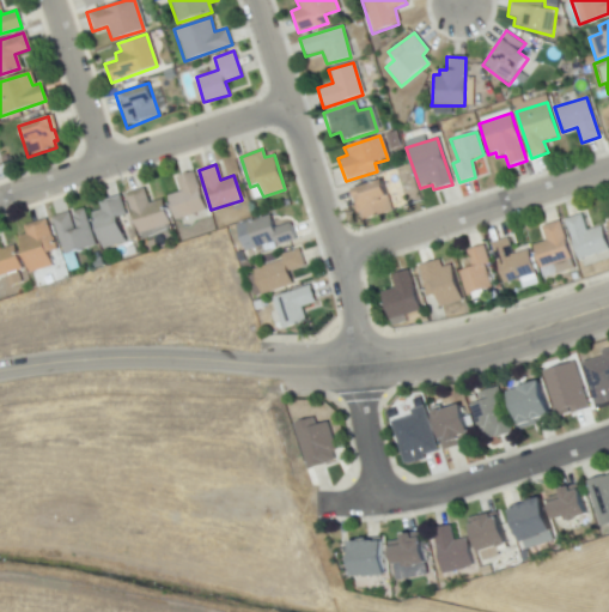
[(174,220),(165,197),(181,192),(175,177),(193,173),(205,212),(174,220)]
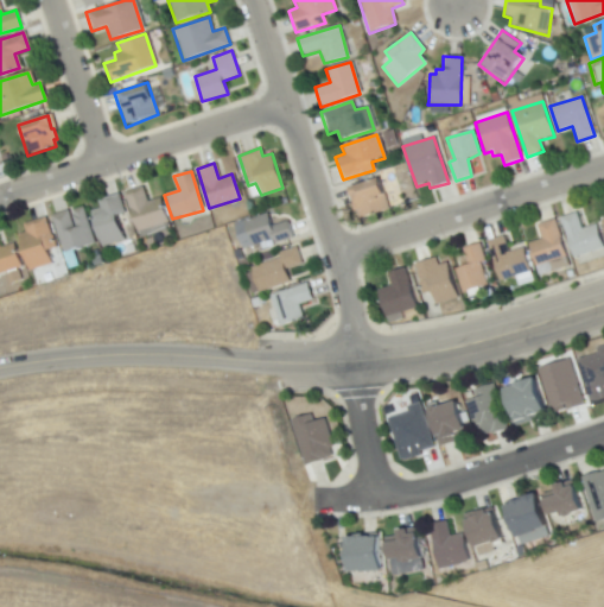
[(358,222),(347,189),(379,178),(389,210),(358,222)]
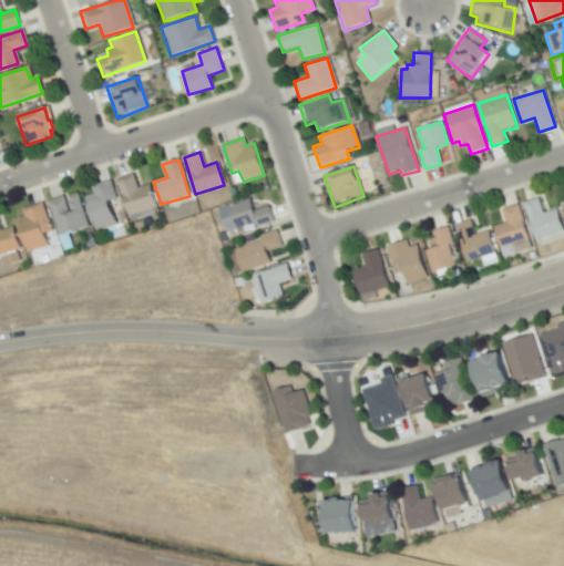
[(129,217),(115,178),(132,173),(136,187),(147,184),(156,209),(129,217)]
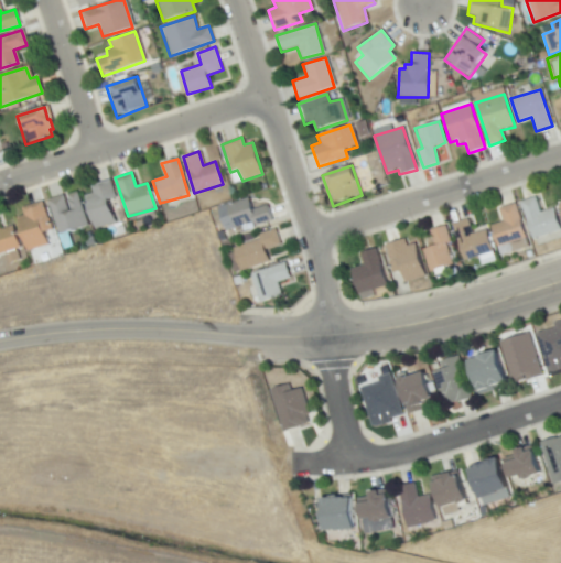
[(95,230),(83,195),(90,192),(88,185),(109,179),(115,197),(107,201),(115,223),(95,230)]
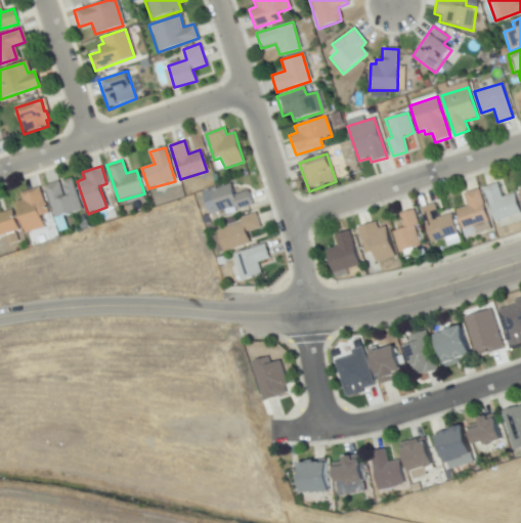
[(53,219),(43,185),(58,181),(60,187),(62,186),(60,181),(72,178),(81,211),(53,219)]
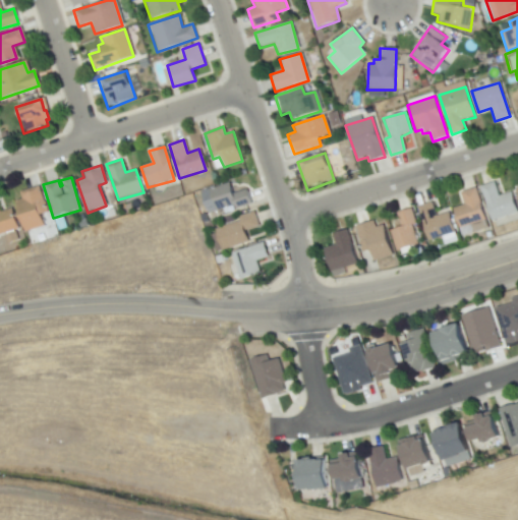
[(215,211),(208,189),(228,182),(232,193),(245,188),(251,205),(235,209),(234,205),(215,211)]
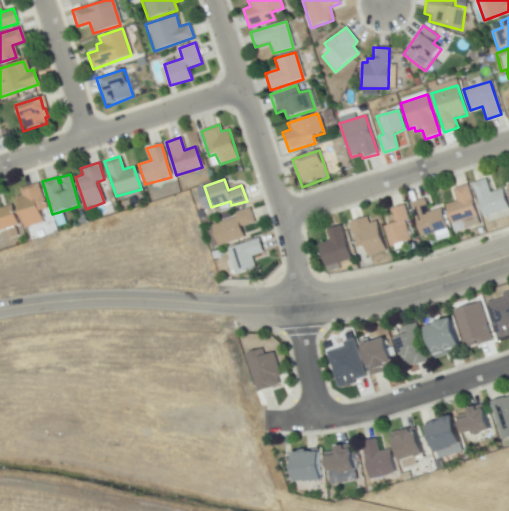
[(482,217),(471,183),(486,179),(490,192),(501,189),(508,210),(482,217)]
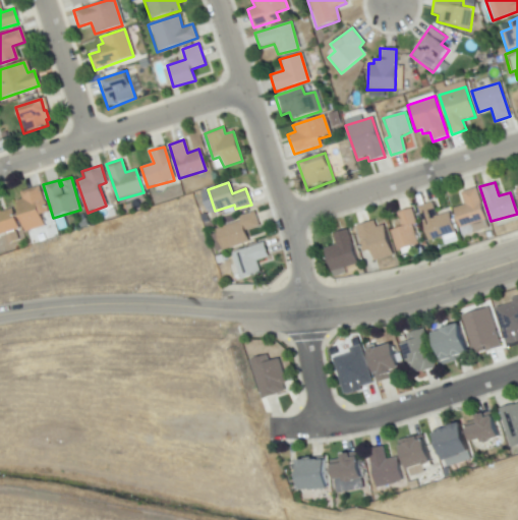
[(14,201),(20,199),(18,191),(40,184),(49,214),(41,216),(44,226),(23,232),(14,201)]
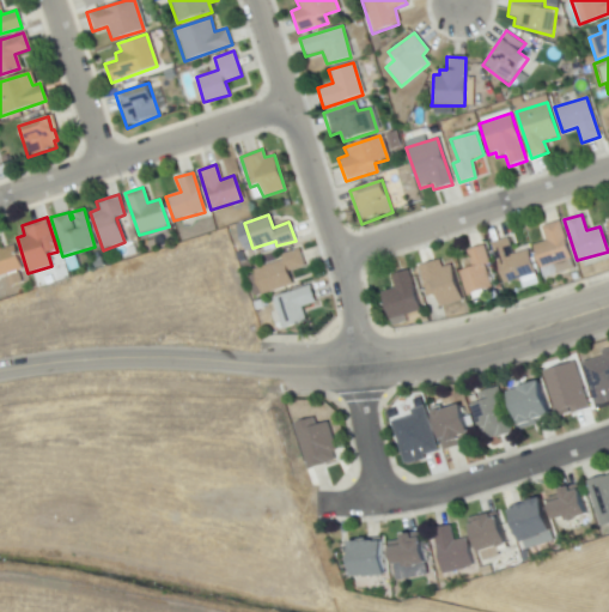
[(539,271),(531,244),(546,240),(541,225),(559,220),(571,260),(539,271)]
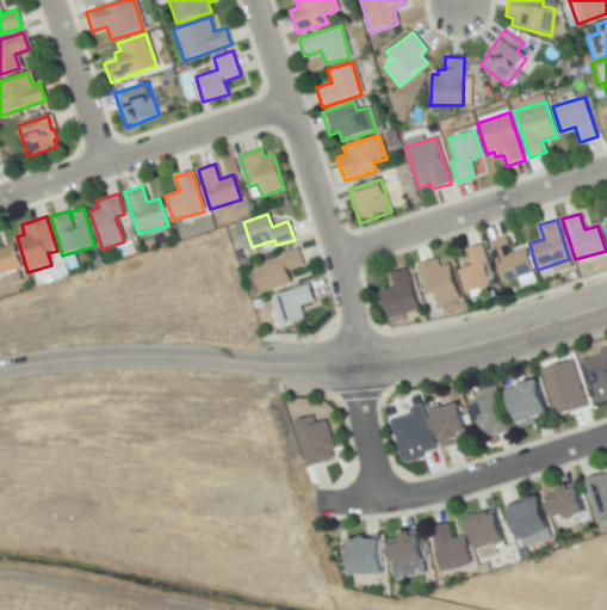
[(502,284),(489,242),(506,236),(511,254),(525,250),(532,273),(502,284)]
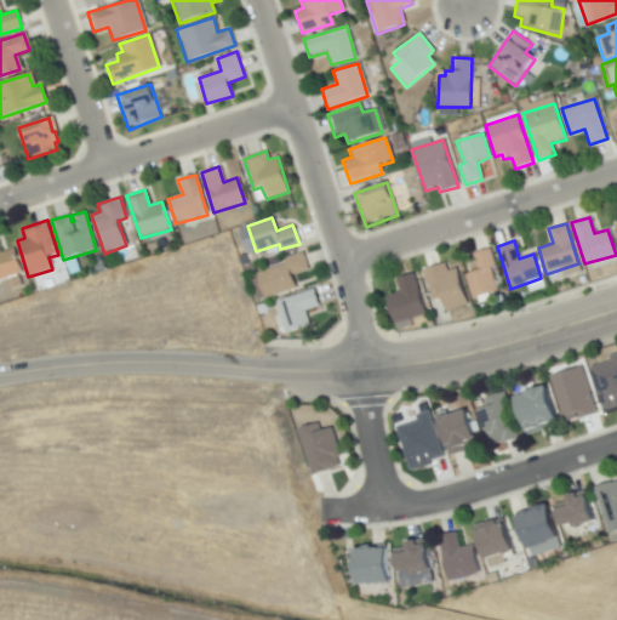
[(473,301),(464,274),(478,271),(472,252),(490,246),(496,267),(491,269),(497,294),(473,301)]
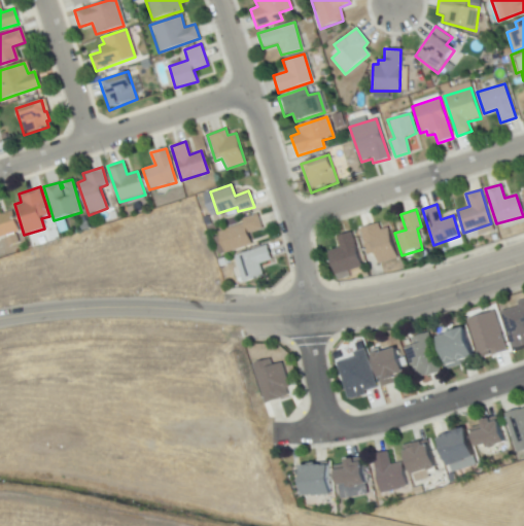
[(0,215),(11,211),(19,231),(0,238),(0,215)]
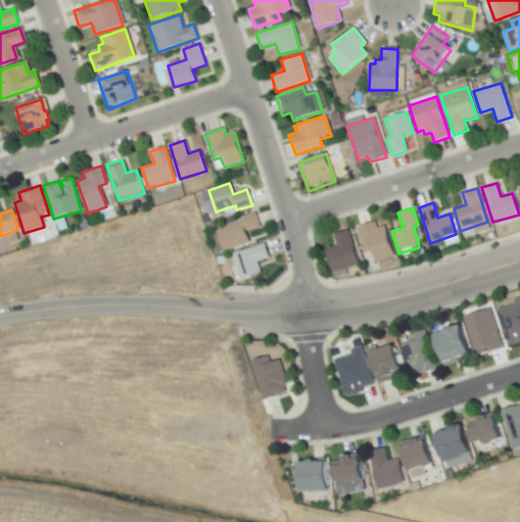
[(223,253),(215,229),(240,222),(239,217),(254,212),(260,227),(245,232),(249,244),(223,253)]
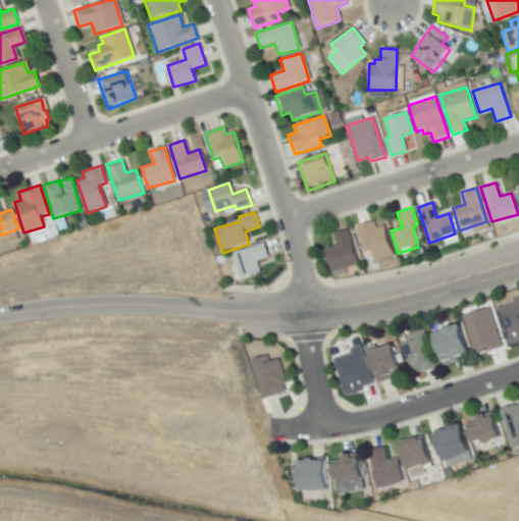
[(355,227),(373,221),(375,228),(383,225),(394,256),(373,262),(370,252),(363,253),(355,227)]
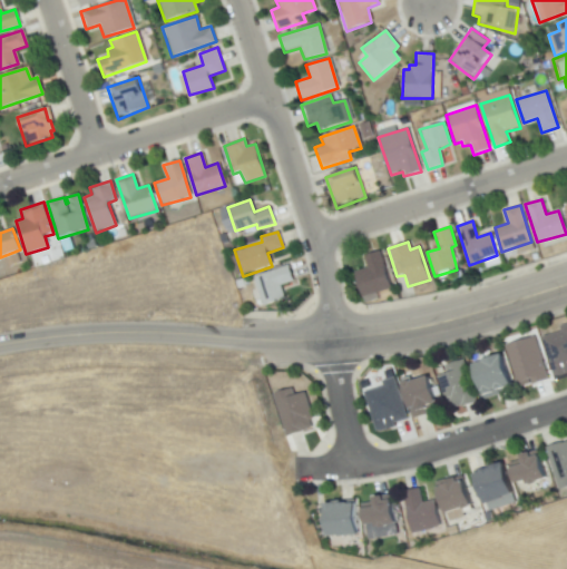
[(361,300),(353,272),(368,267),(363,255),(379,251),(391,290),(361,300)]
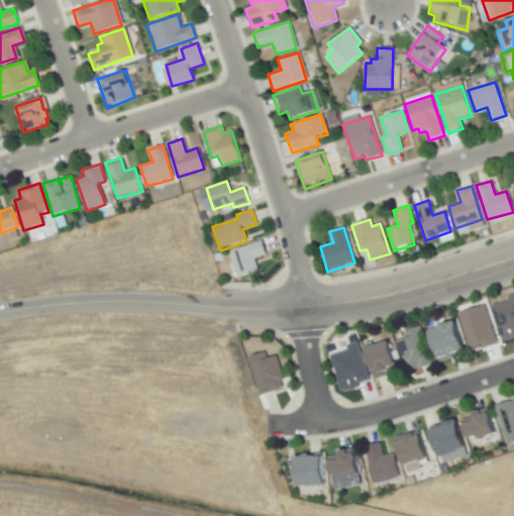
[(238,279),(228,251),(261,240),(267,255),(254,260),(259,272),(238,279)]
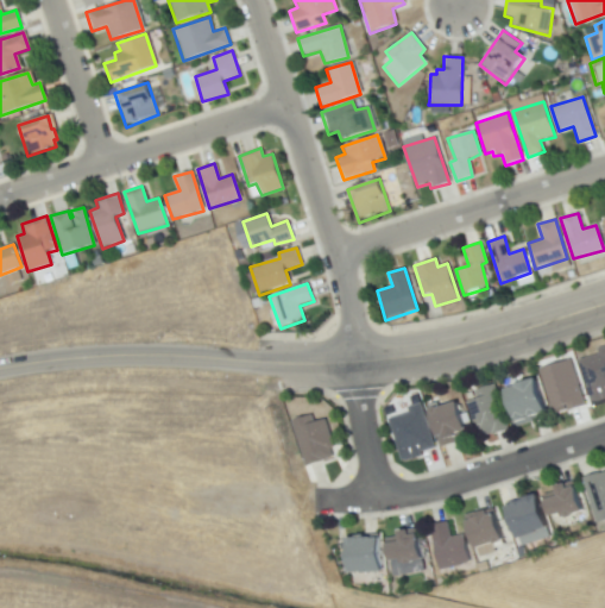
[(586,400),(604,394),(604,342),(592,346),(594,352),(575,357),(586,400)]
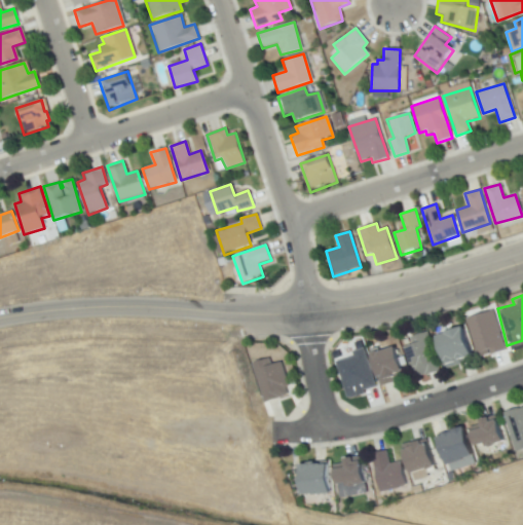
[(462,317),(475,357),(502,348),(489,308),(462,317)]
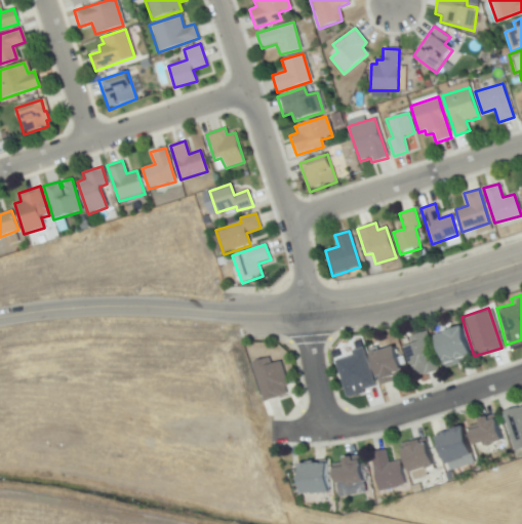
[(444,369),(433,335),(462,327),(473,361),(444,369)]
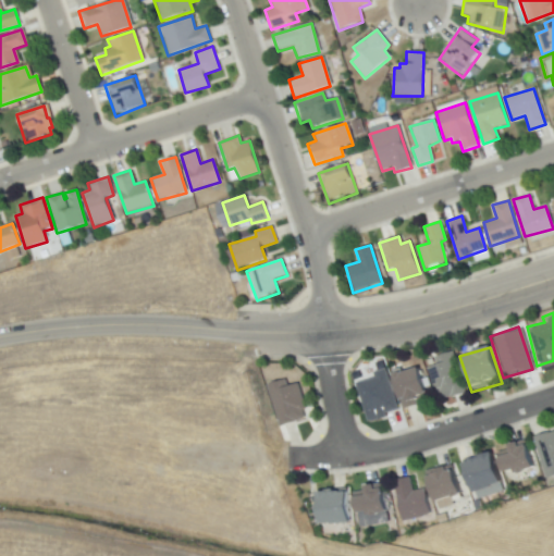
[(427,368),(435,366),(432,358),(452,351),(466,395),(441,403),(439,394),(434,395),(427,368)]
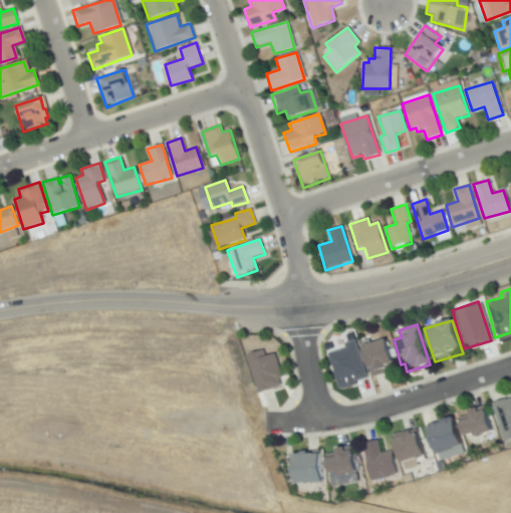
[(362,377),(354,338),(340,341),(341,347),(326,350),(334,388),(354,383),(353,379),(362,377)]
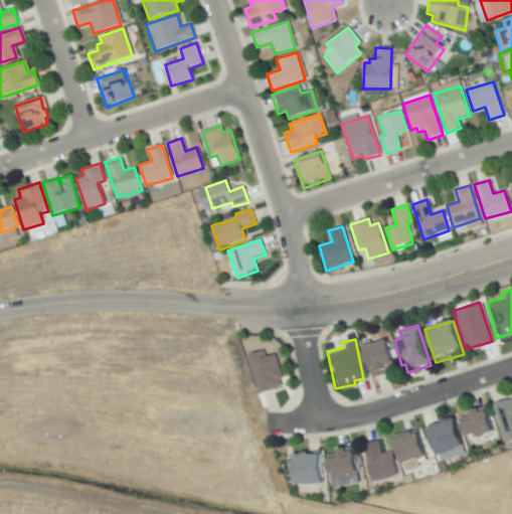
[(373,380),(362,347),(385,340),(395,369),(381,372),(383,378),(373,380)]
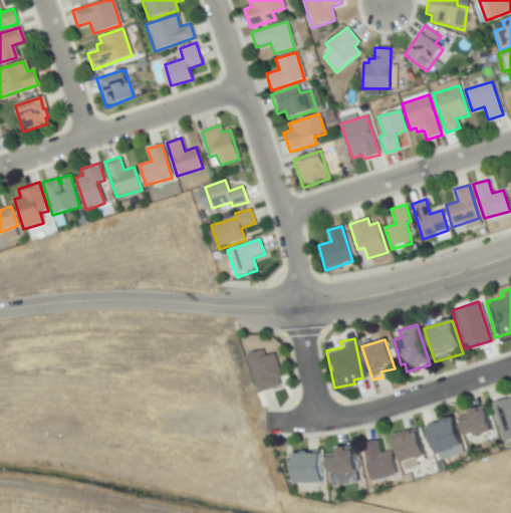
[(258,397),(244,355),(263,349),(265,357),(274,354),(282,378),(278,380),(280,387),(270,389),(272,393),(258,397)]
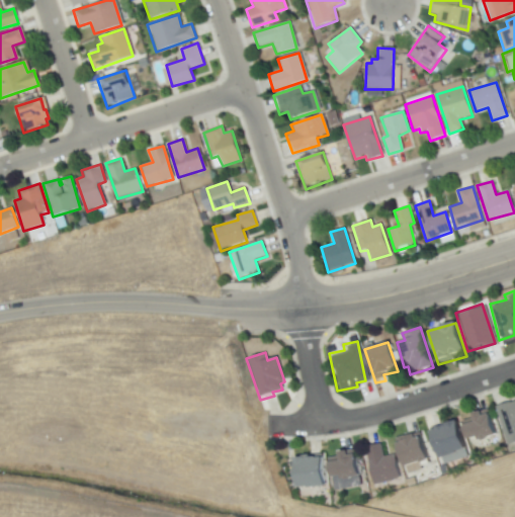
[(514,445),(508,448),(495,406),(514,399),(514,445)]
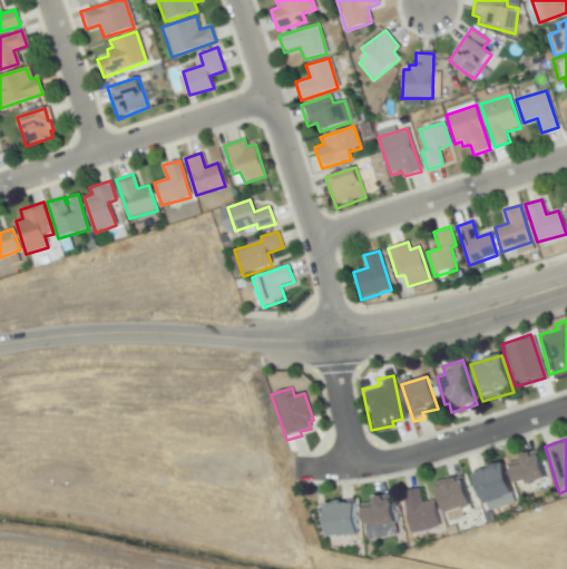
[(517,493),(510,470),(522,467),(519,458),(529,454),(530,461),(538,459),(547,483),(517,493)]
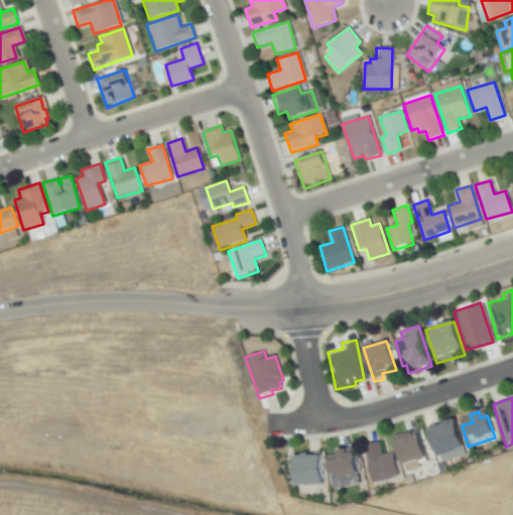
[(438,462),(426,433),(455,422),(466,452),(438,462)]
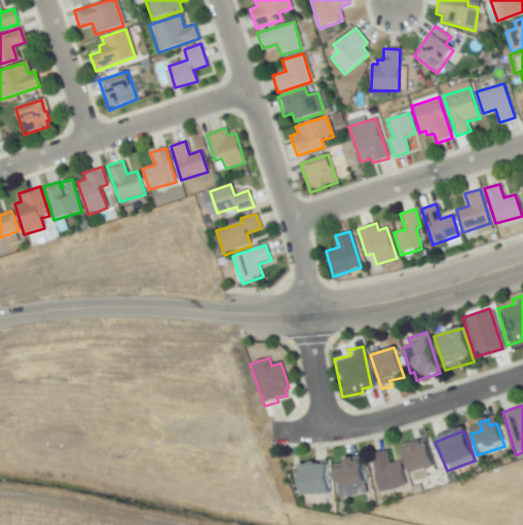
[(409,478),(402,452),(426,445),(436,471),(409,478)]
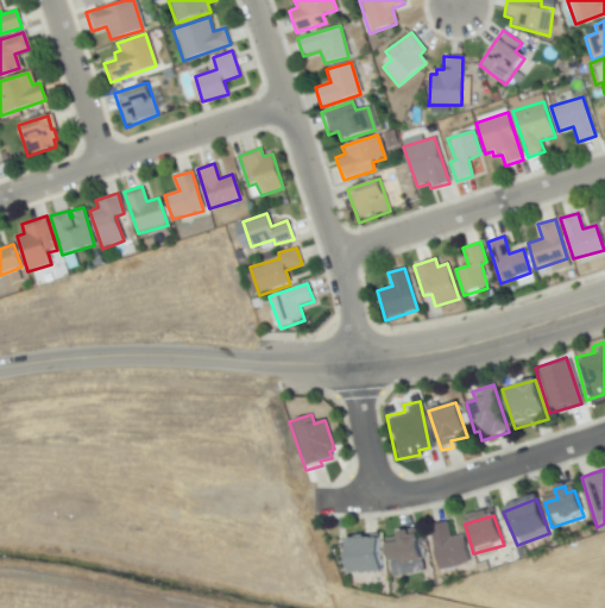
[(439,571),(428,527),(446,522),(451,539),(462,537),(468,566),(439,571)]
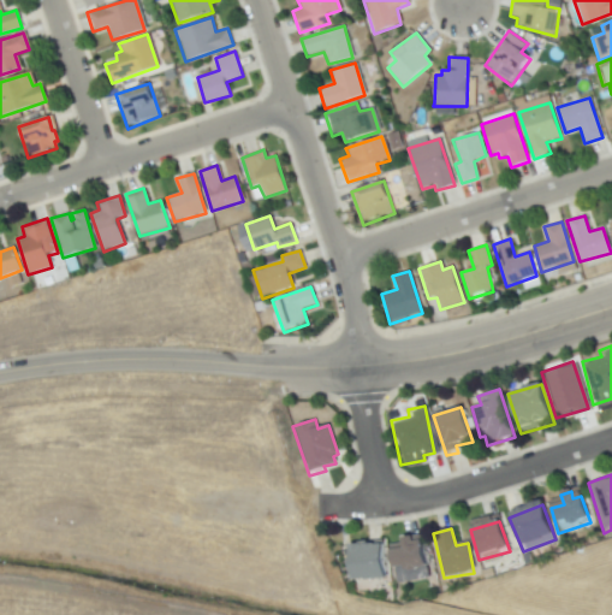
[(397,585),(388,553),(403,550),(400,540),(413,538),(414,545),(422,543),(427,580),(397,585)]
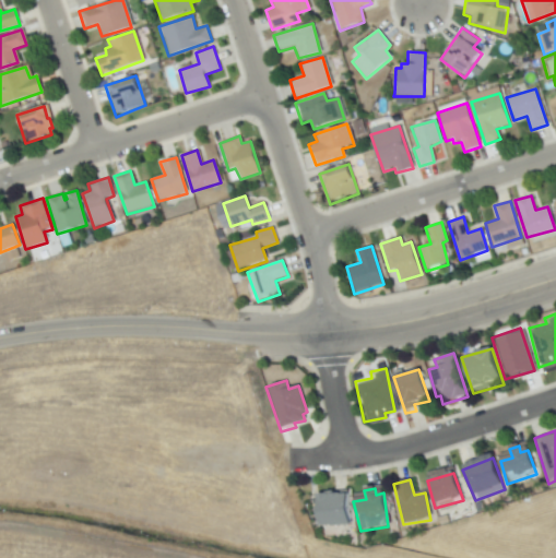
[(318,529),(318,495),(346,491),(351,526),(318,529)]
